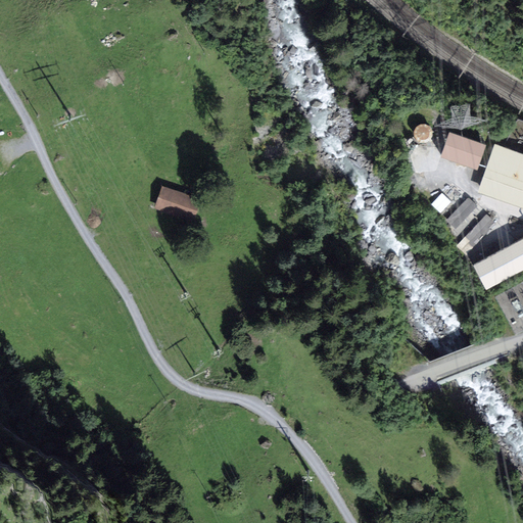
[(486,143),(447,130),(439,153),(478,168),(486,143)]
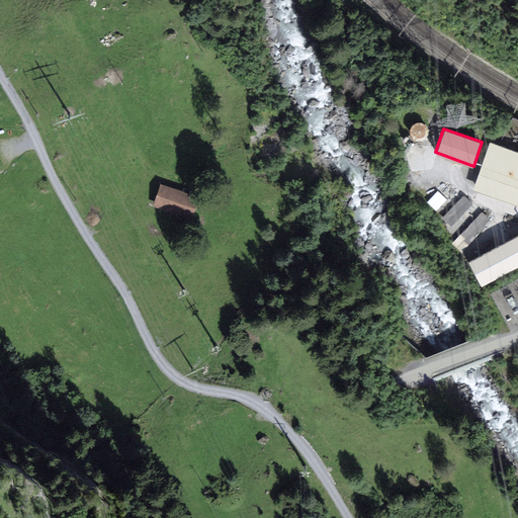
[(517,149),(492,140),(475,187),(517,202),(517,149)]
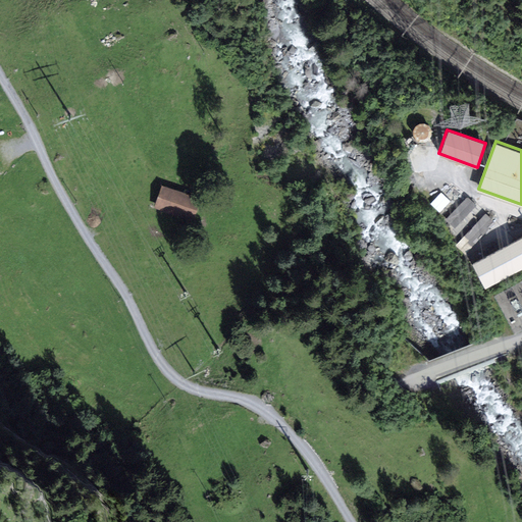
[(193,222),(201,200),(162,186),(154,208),(193,222)]
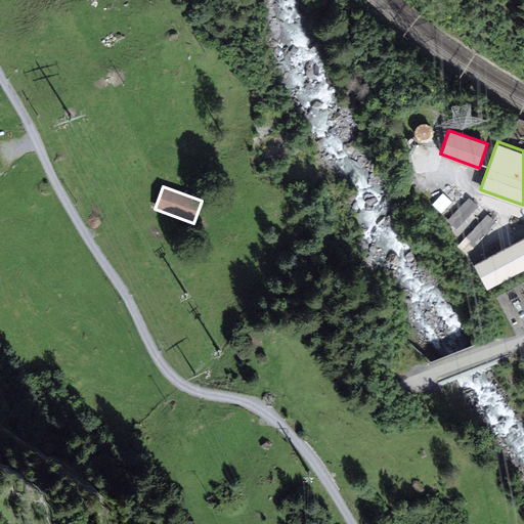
[(433,203),(442,212),(452,201),(443,191),(433,203)]
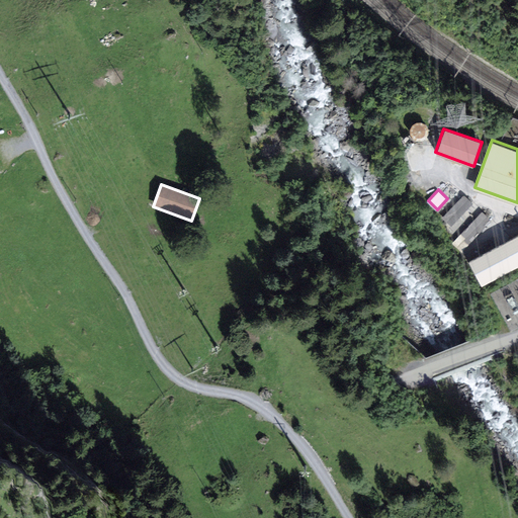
[(464,194),(441,219),(453,230),(476,204),(464,194)]
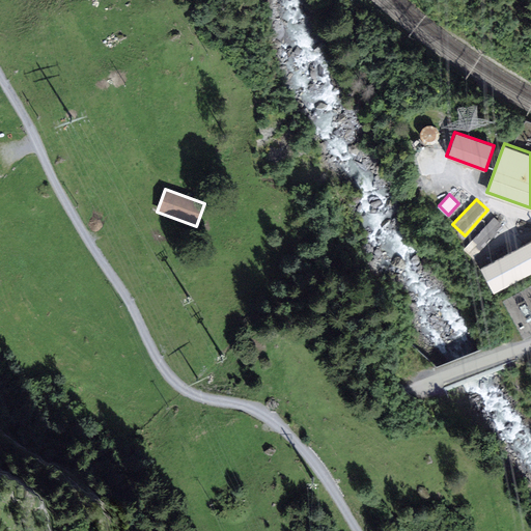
[(493,217),(464,248),(473,257),(502,225),(493,217)]
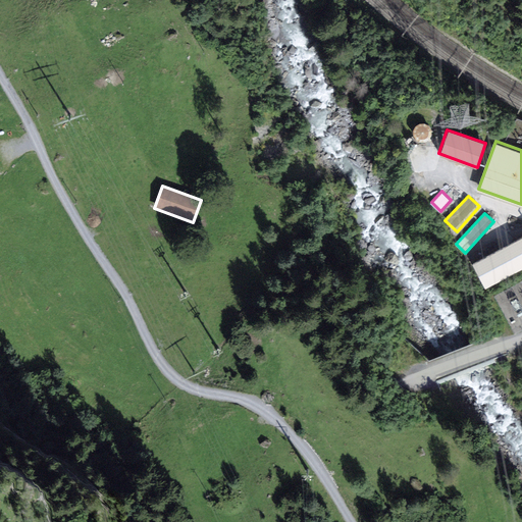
[(521,235),(472,260),(485,285),(521,267),(521,235)]
